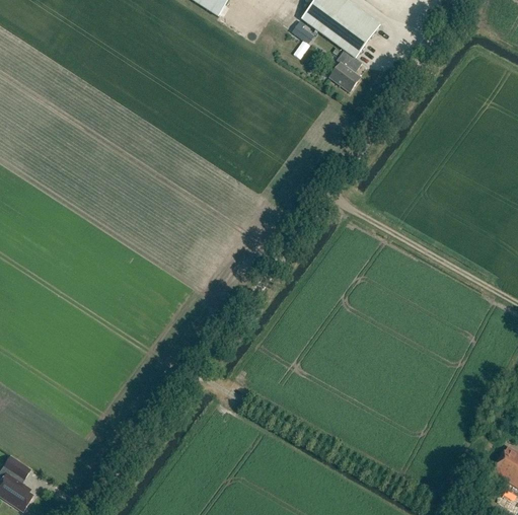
[(193,0),(217,15),(226,0),(193,0)]
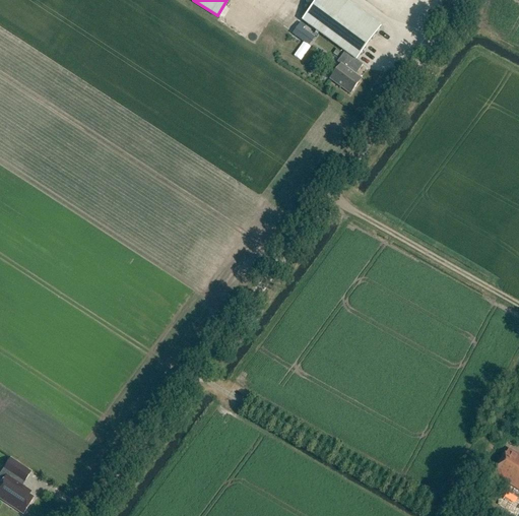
[(321,0),(306,21),(343,49),(355,58),(355,57),(380,24),(346,0),(321,0)]
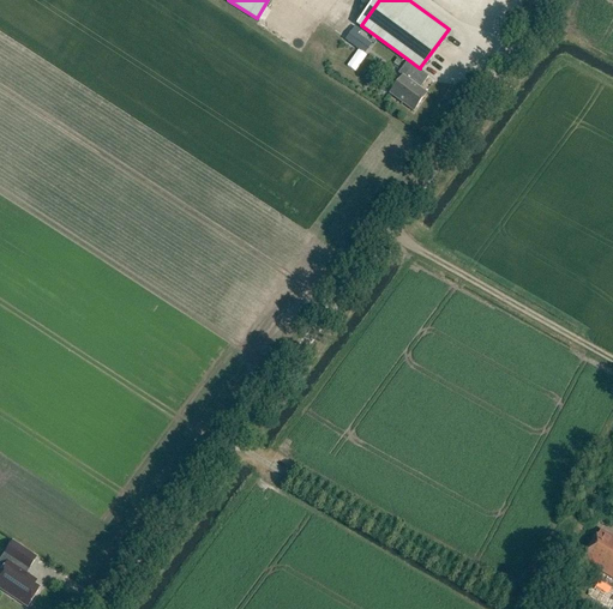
[(406,58),(397,70),(401,73),(389,90),(413,108),(426,90),(419,85),(427,73),(420,67),(420,68),(406,58)]
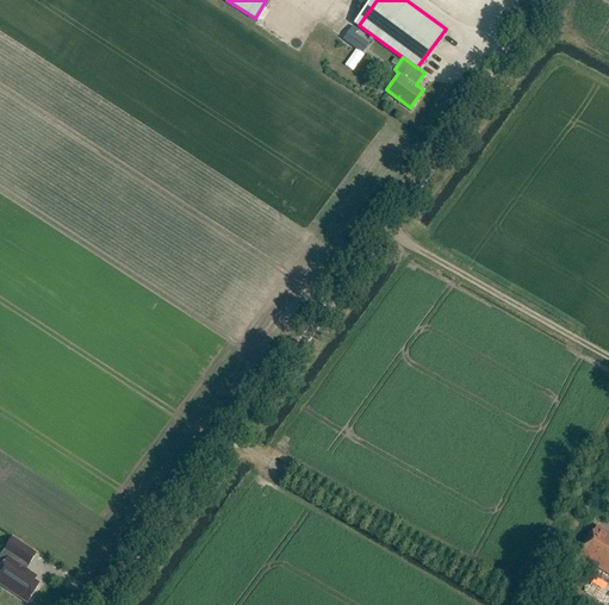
[(608,529),(596,522),(578,553),(608,571),(608,529)]
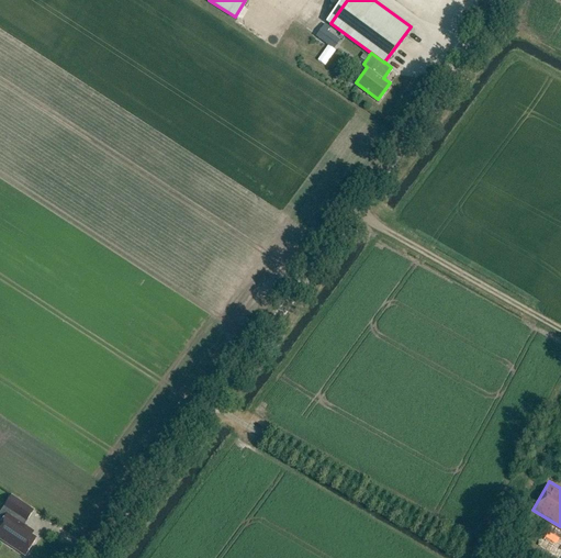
[(0,536),(24,553),(36,535),(29,531),(31,527),(23,521),(33,506),(11,492),(0,509),(0,513),(3,515),(0,520),(0,536)]
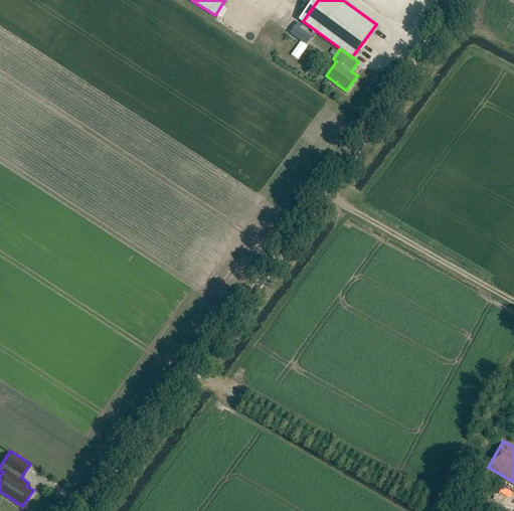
[(513,490),(501,483),(496,492),(513,502),(513,501),(513,490)]
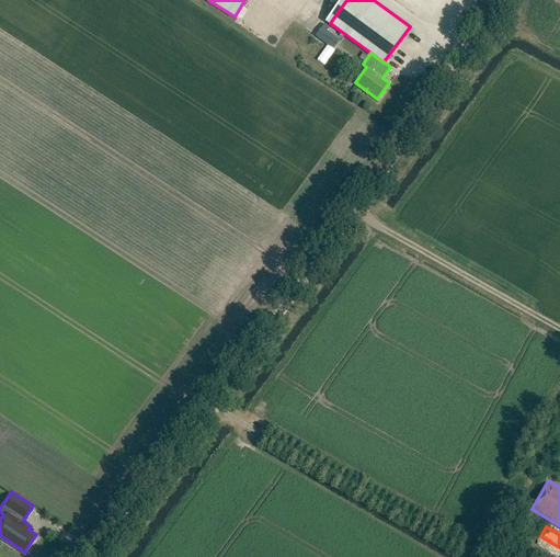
All buildings are outlined.
